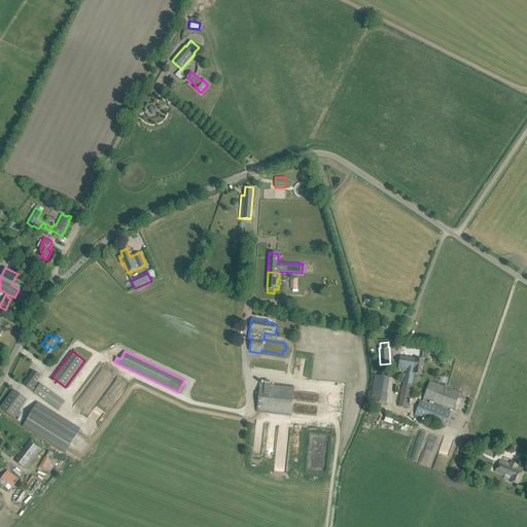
[(414,374),(416,358),(400,356),(398,369),(402,370),(402,371),(406,372),(406,374),(401,373),(400,377),(405,378),(403,383),(402,383),(402,384),(411,385),(414,374)]
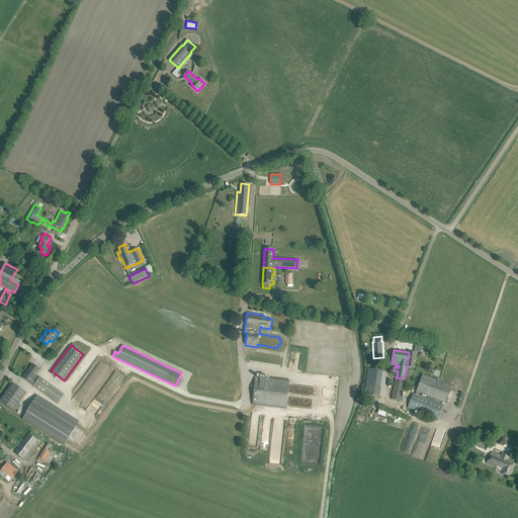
[(407,367),(414,368),(416,353),(409,352),(407,367)]
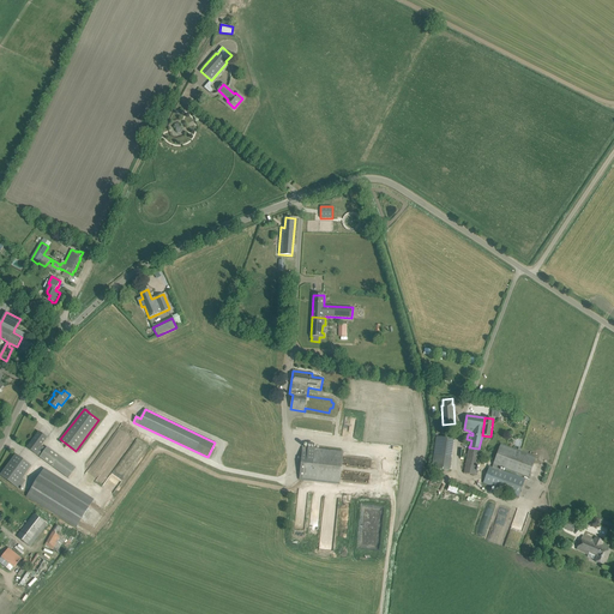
[(47,438),(44,435),(40,432),(28,447),(68,479),(77,469),(43,444),(47,438)]
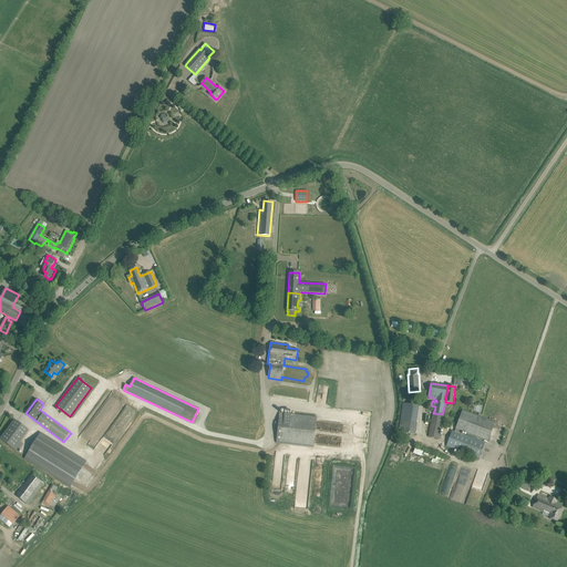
[(402,432),(416,434),(420,405),(403,403),(401,421),(403,421),(402,432)]
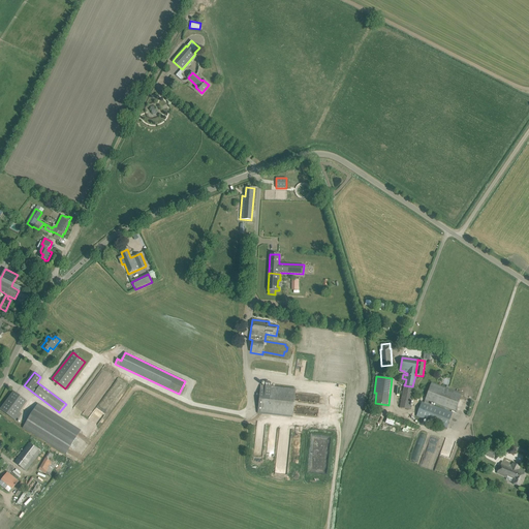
[(422,402),(416,416),(446,428),(452,413),(430,405),(432,402),(456,411),(462,395),(431,383),(424,403),(422,402)]
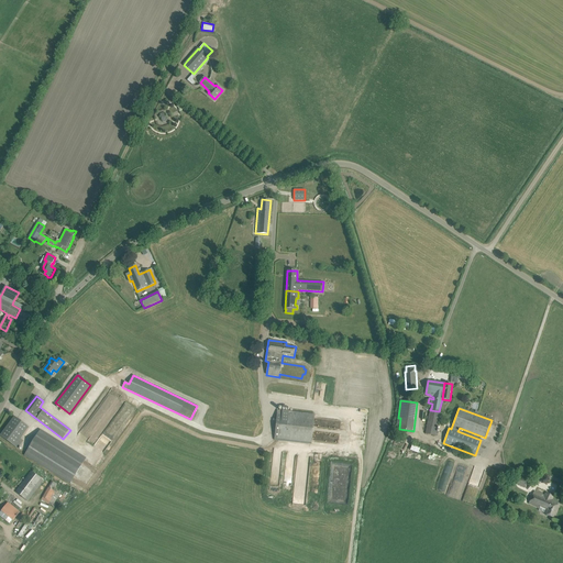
[(430,410),(426,434),(435,435),(440,411),(439,411),(430,410)]
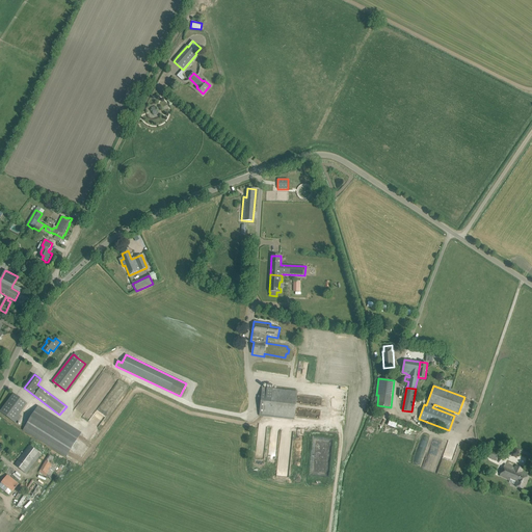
[(294,420),(297,393),(263,389),(262,396),(259,396),(258,398),(262,398),(260,416),(294,420)]
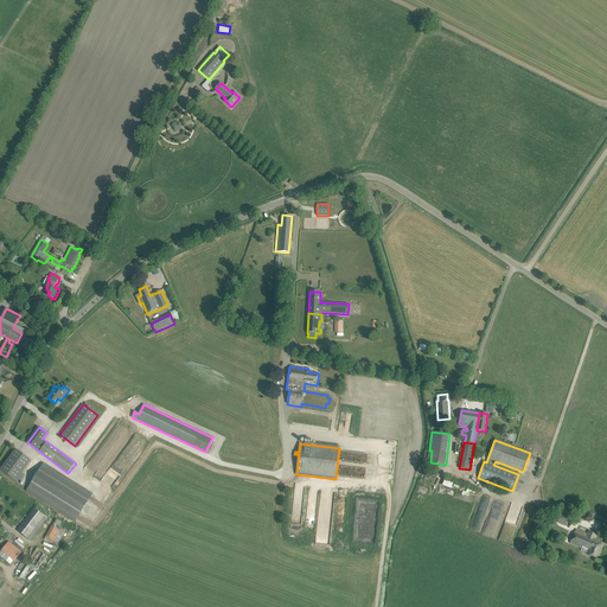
[(31,460),(20,453),(16,449),(0,470),(16,481),(31,460)]
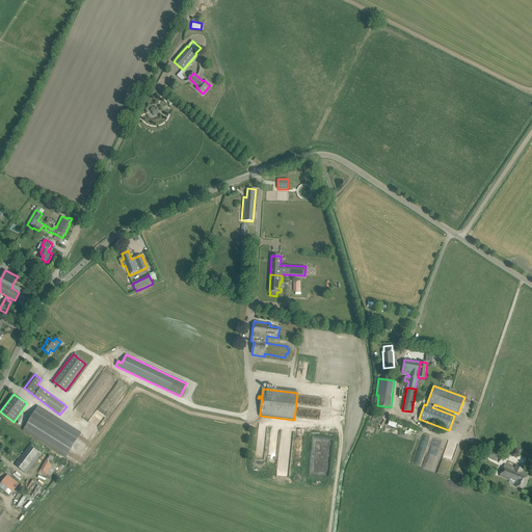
[(81,433),(38,406),(24,429),(67,456),(81,433)]
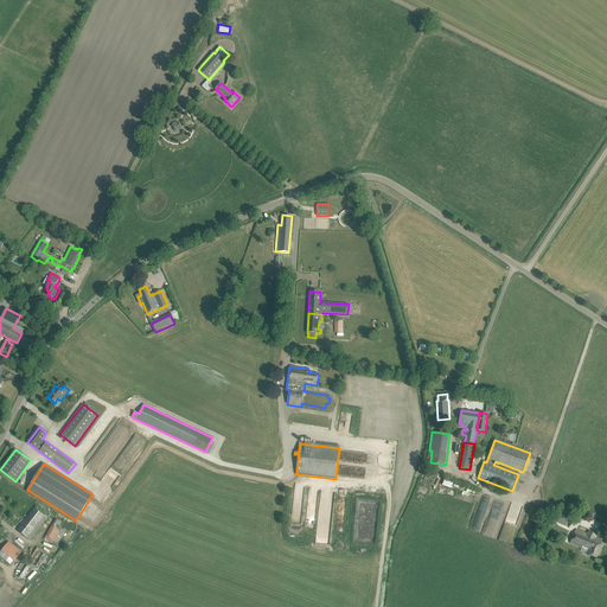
[(17,530),(26,538),(44,516),(33,508),(17,530)]
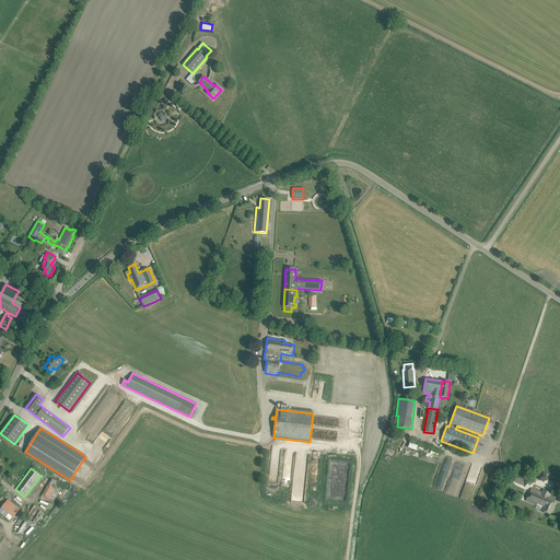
[(513,481),(522,486),(526,477),(516,473),(513,481)]
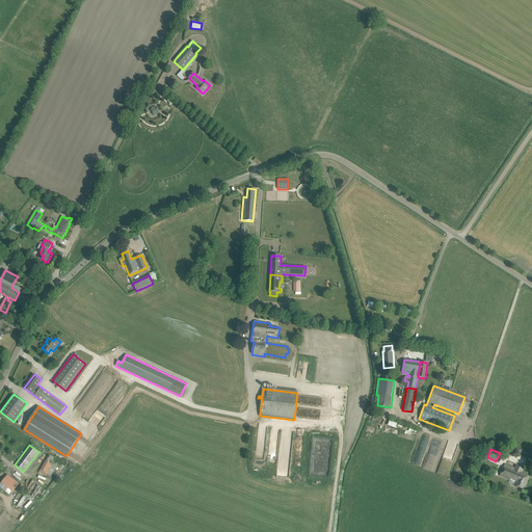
[(41,471),(47,474),(53,464),(51,463),(54,457),(49,454),(46,460),(41,471)]
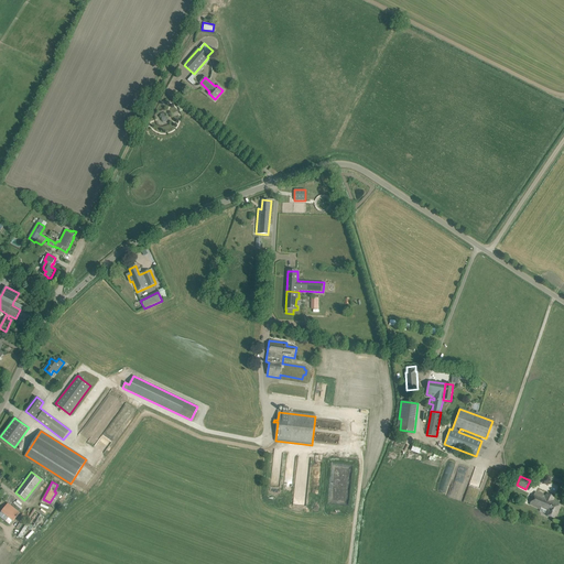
[(3,488),(2,489),(0,487),(0,495),(11,505),(15,499),(3,488)]
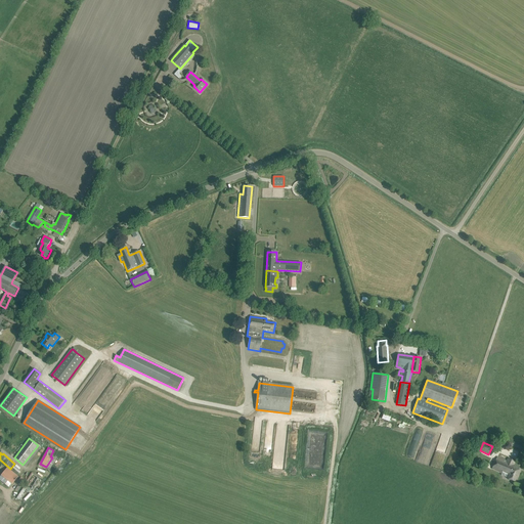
[(492,469),(503,474),(504,472),(510,475),(508,479),(515,482),(520,468),(514,466),(515,463),(508,459),(507,461),(497,457),(492,469)]
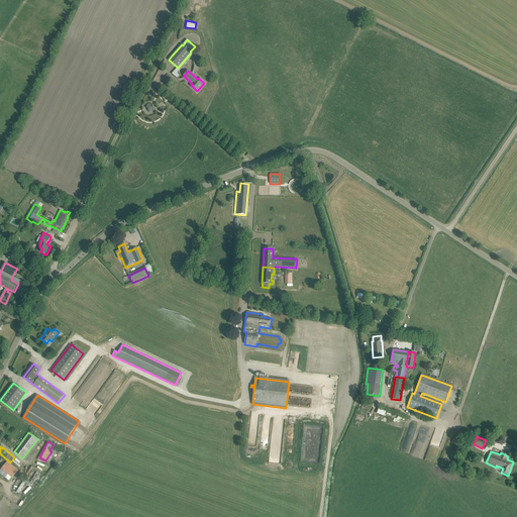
[(12,478),(18,471),(7,461),(1,470),(12,478)]
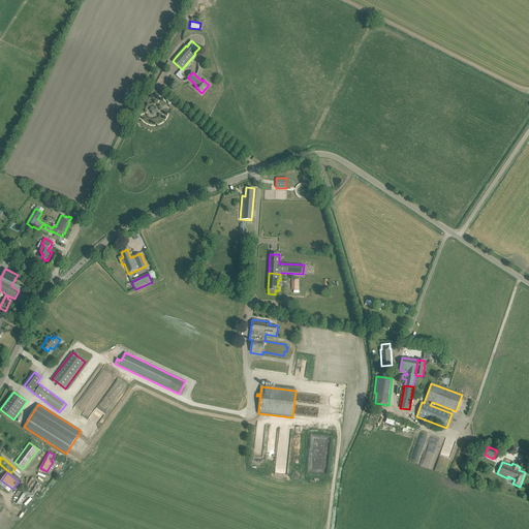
[(18,503),(21,505),(27,494),(24,492),(18,503)]
